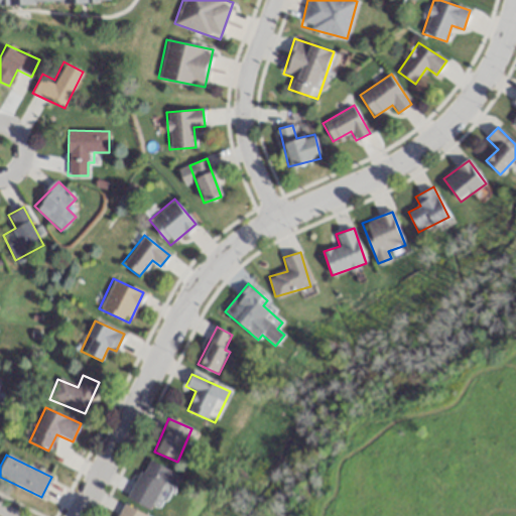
[(127,498),(159,514),(178,476),(146,460),(127,498)]
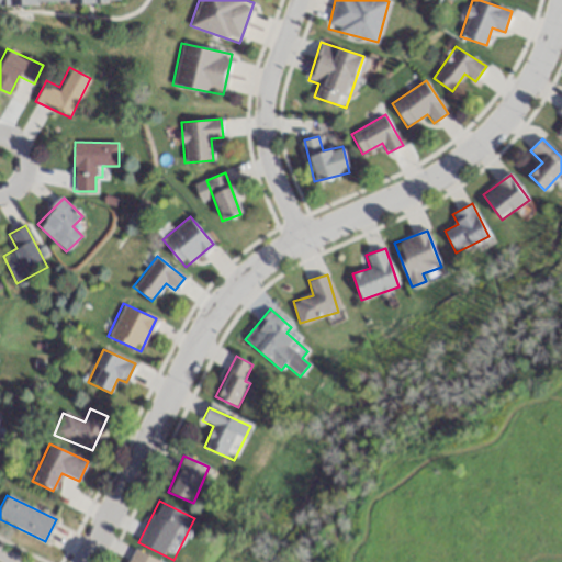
[(126,561),(159,561),(134,549),(126,561)]
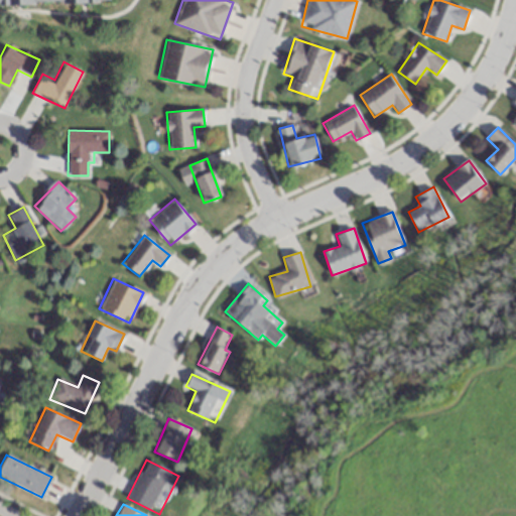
All buildings are outlined.
